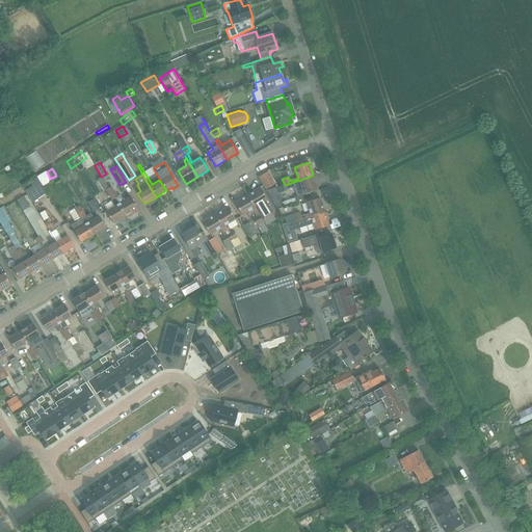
[(267,190),(275,185),(272,180),(269,181),(266,175),(260,179),(267,190)]
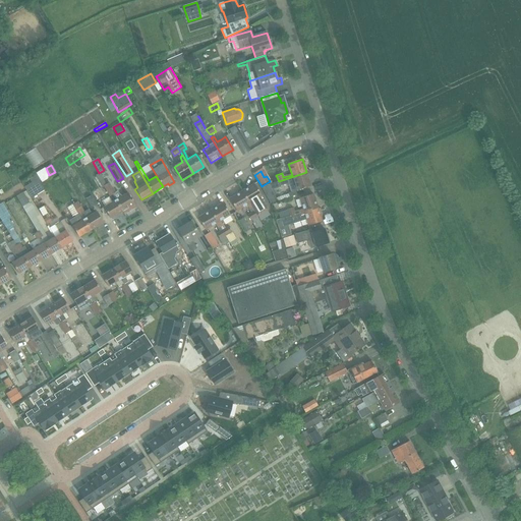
[(310,186),(306,173),(279,182),(280,187),(288,184),(291,192),(310,186)]
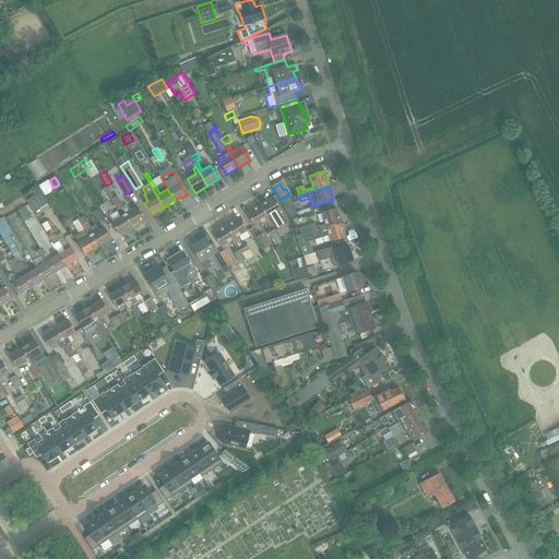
[(114,198),(107,187),(103,190),(109,201),(110,200),(116,207),(117,211),(120,209),(114,198)]
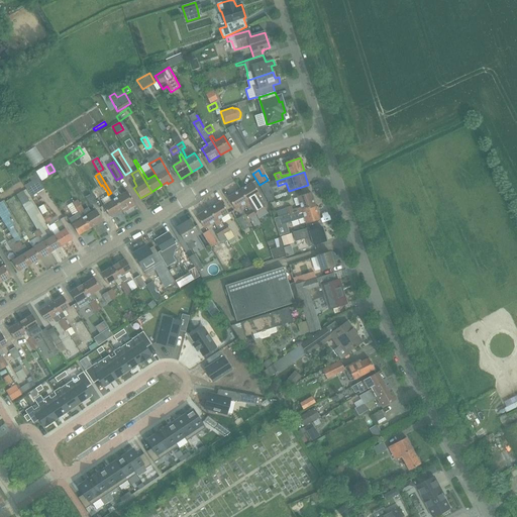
[(24,186),(31,197),(44,188),(38,178),(35,180),(33,177),(29,179),(32,182),(24,186)]
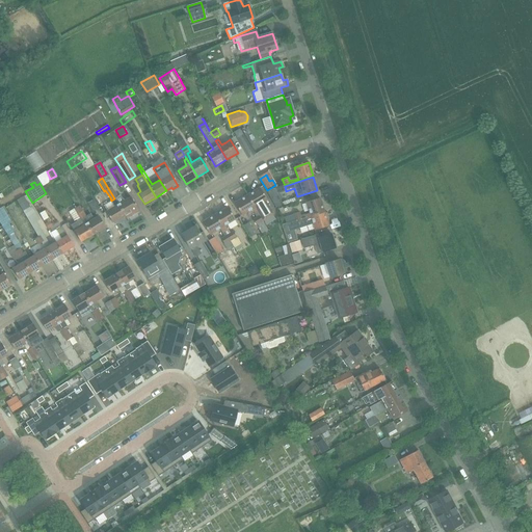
[(111,186),(108,188),(114,198),(117,205),(125,216),(137,208),(130,197),(124,201),(121,195),(118,197),(111,186)]
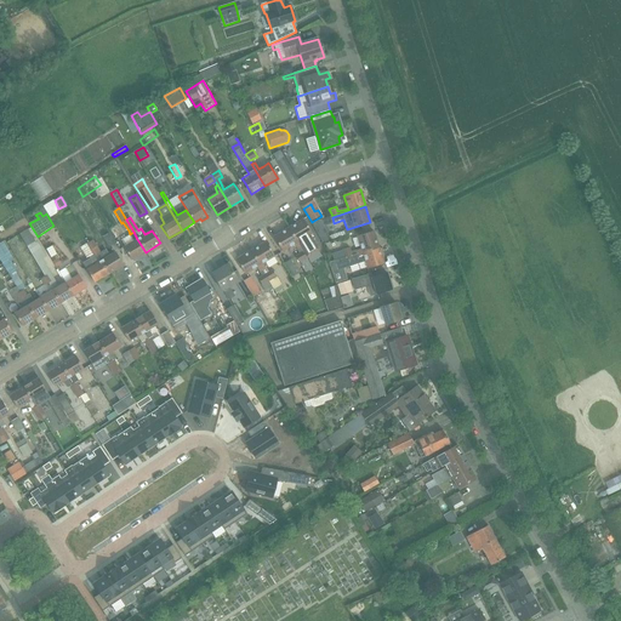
[(306,258),(307,258),(320,250),(302,220),(288,228),(306,258)]
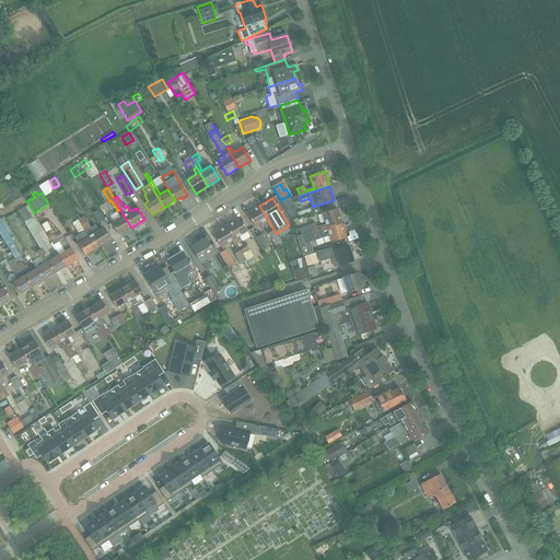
[(288,198),(281,200),(290,219),(298,216),(288,198)]
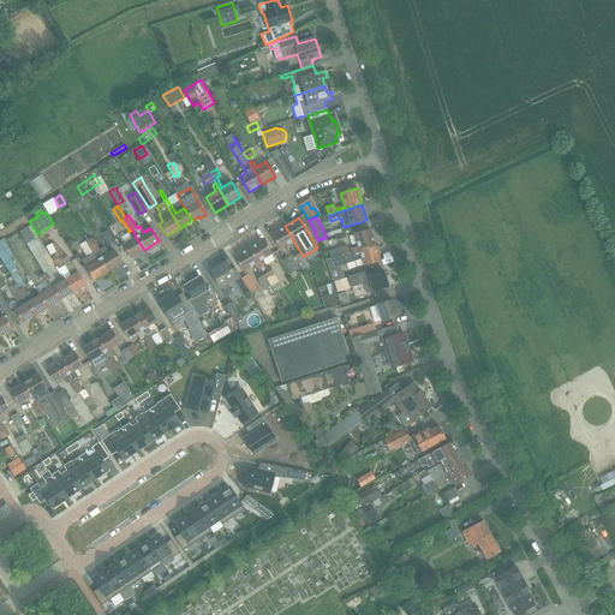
[(79,220),(76,224),(83,233),(87,230),(79,220)]
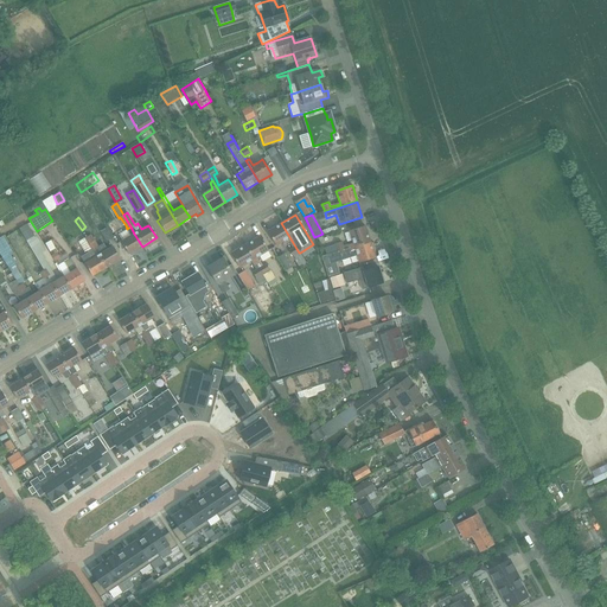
[(289,251),(293,257),(299,267),(306,262),(300,253),(299,253),(281,223),(267,231),(276,247),(288,241),(293,249),(289,251)]
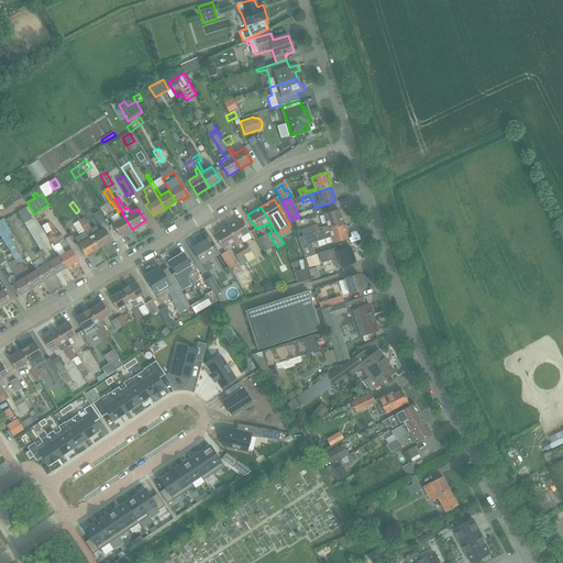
[(55,275),(66,268),(53,246),(52,247),(58,257),(53,261),(40,235),(43,233),(34,219),(33,220),(25,208),(18,212),(29,232),(35,243),(44,256),(47,264),(55,275)]
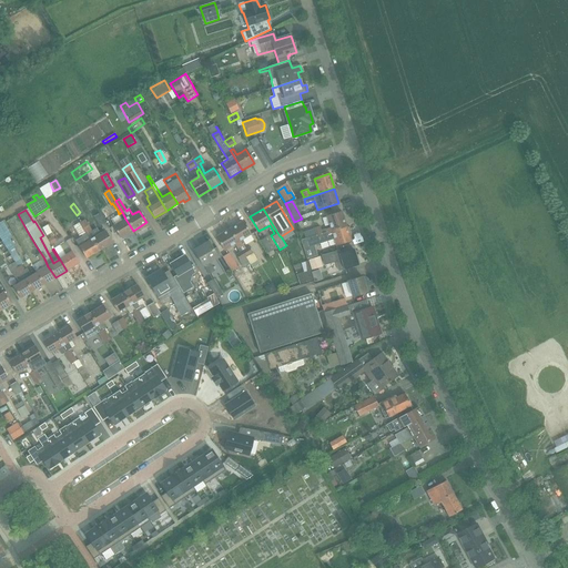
[(305,239),(346,226),(341,212),(326,216),(330,227),(321,231),(320,227),(303,232),(305,239)]
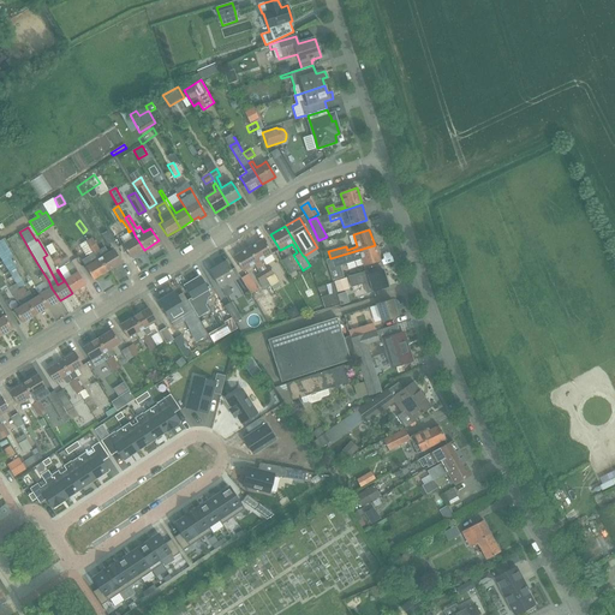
[(108,231),(101,234),(108,245),(114,240),(108,231)]
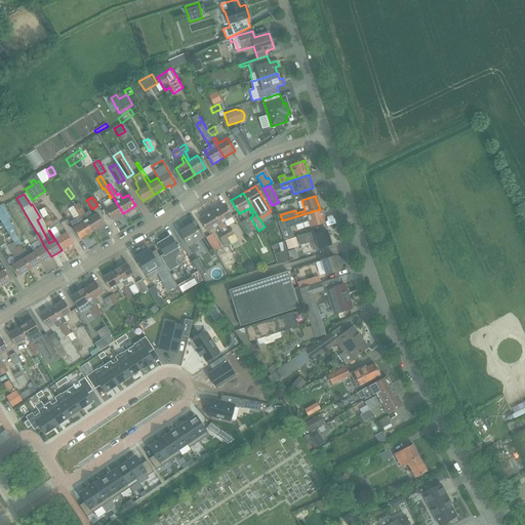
[(111,220),(123,213),(116,202),(113,204),(110,199),(102,203),(106,208),(105,209),(111,220)]
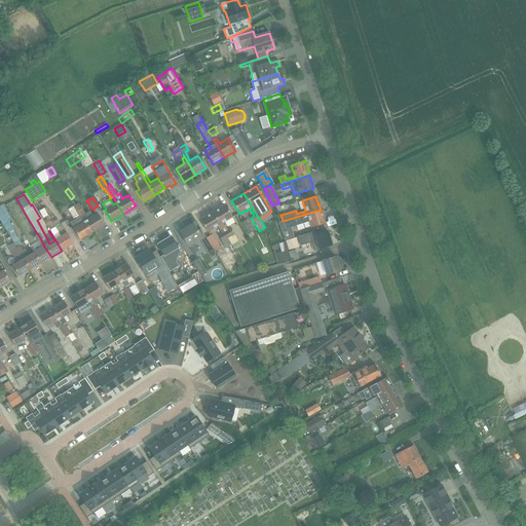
[(79,203),(75,205),(81,216),(91,232),(104,225),(98,214),(92,217),(89,212),(85,214),(79,203)]
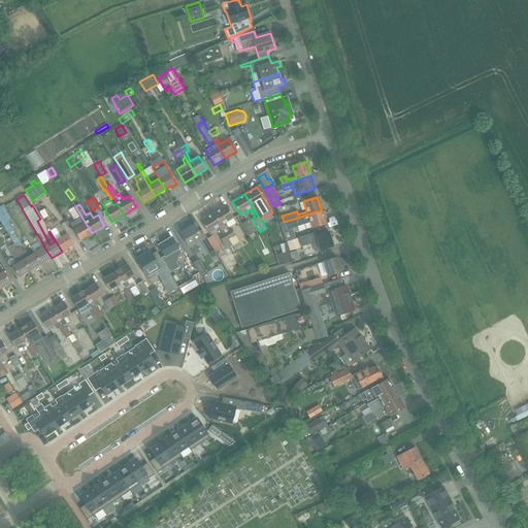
[(2,205),(0,206),(0,222),(7,234),(13,243),(13,244),(29,271),(40,264),(34,254),(29,257),(25,250),(23,252),(15,240),(18,239),(12,231),(13,230),(9,222),(11,221),(2,205)]
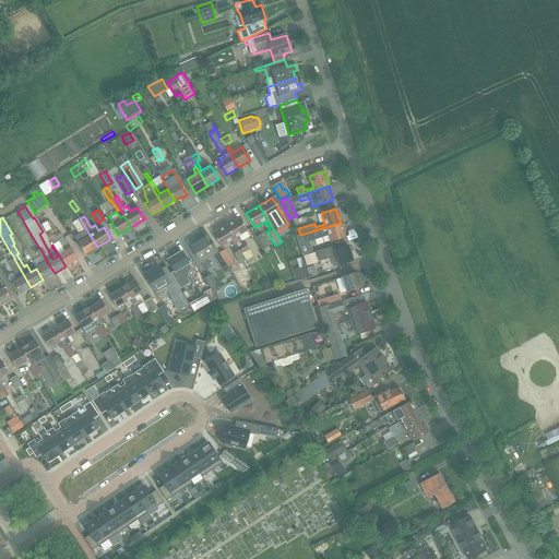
[(247,245),(242,247),(237,238),(247,232),(239,217),(226,225),(248,262),(254,258),(247,245)]
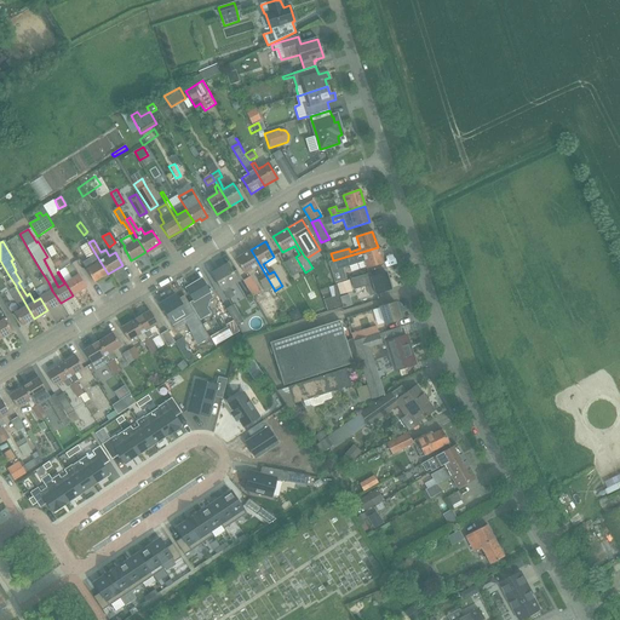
[(89,242),(85,245),(92,257),(96,254),(89,242)]
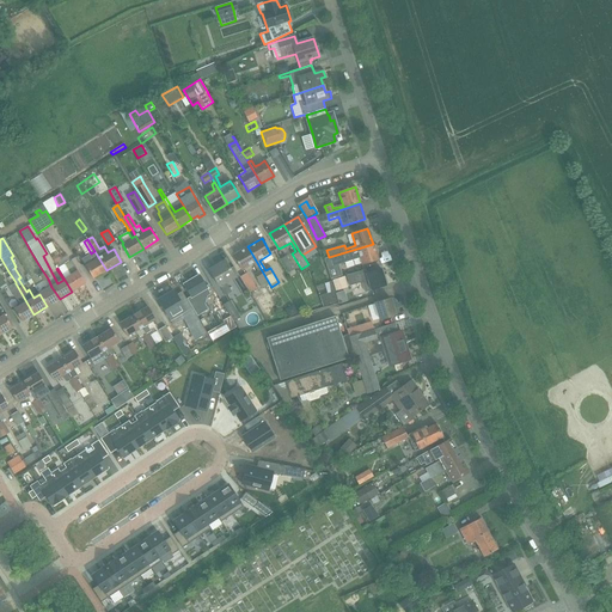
[(378,261),(373,244),(329,257),(324,259),(328,269),(359,258),(361,265),(378,261)]
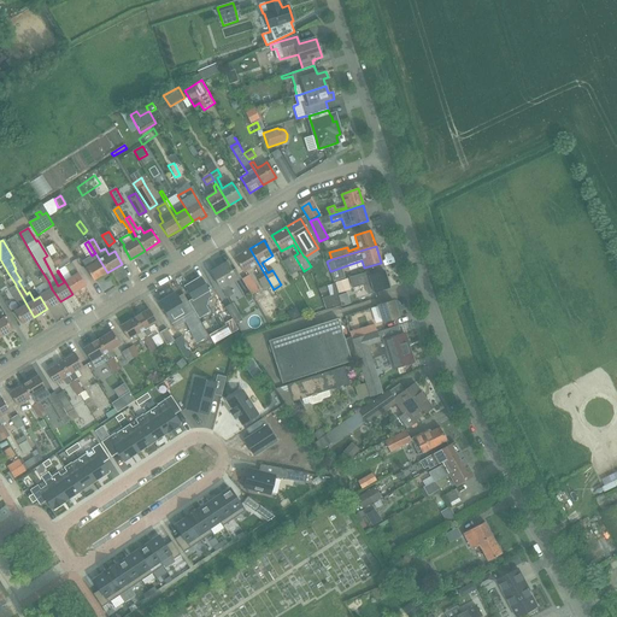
[(257,278),(260,283),(265,292),(268,291),(271,298),(276,295),(272,289),(274,289),(250,248),(235,258),(245,272),(256,266),(262,276),(257,278)]
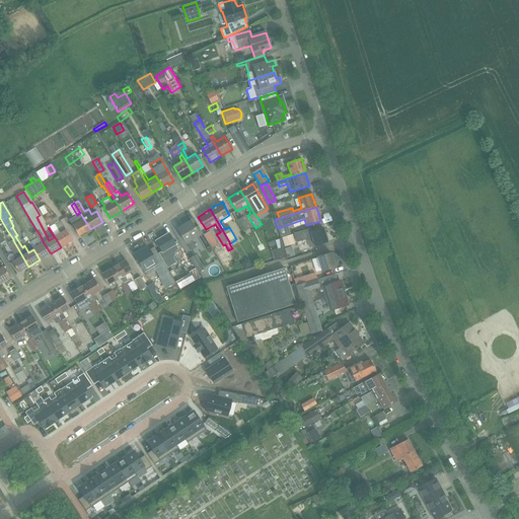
[(77,222),(72,225),(79,236),(90,229),(80,213),(77,215),(74,217),(77,222)]
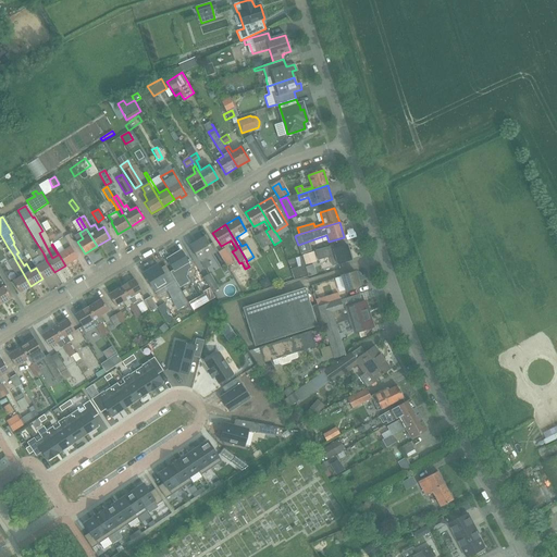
[(255,236),(262,249),(268,246),(261,233),(255,236)]
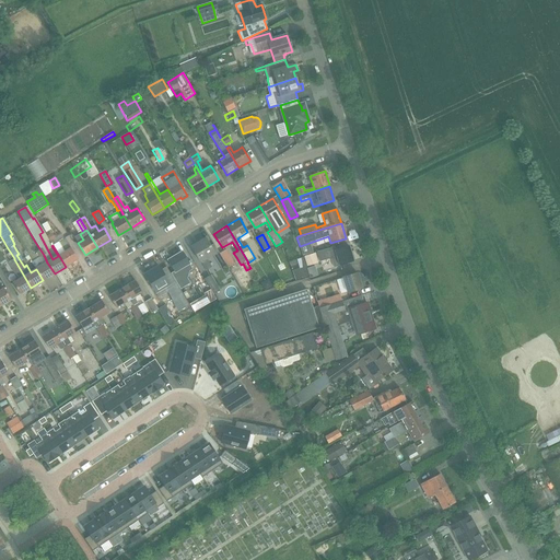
[(78,259),(71,251),(65,238),(53,245),(66,267),(78,259)]
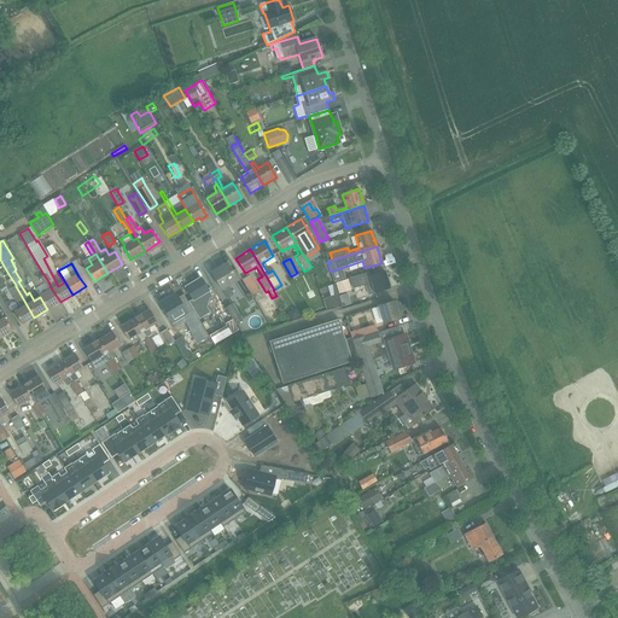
[(211,273),(217,283),(220,286),(220,285),(227,298),(233,295),(228,286),(237,281),(234,278),(234,277),(226,263),(211,273)]
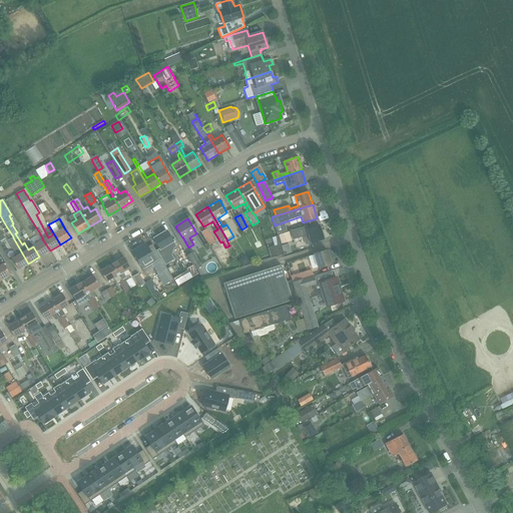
[(28,223),(35,236),(40,233),(32,221),(28,223)]
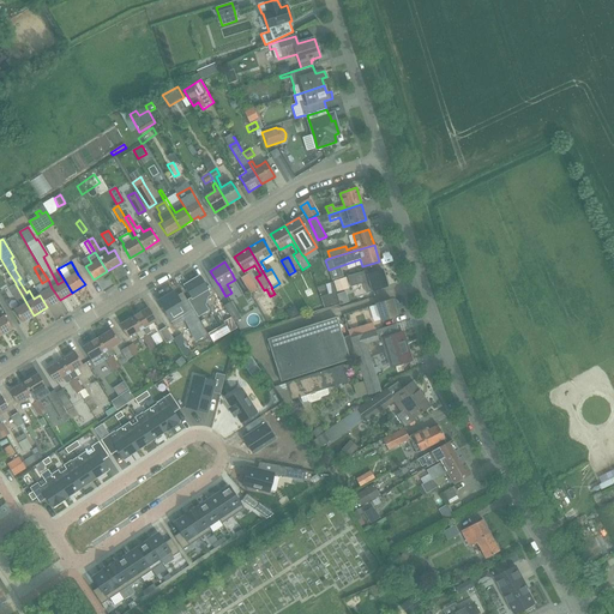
[(366,271),(347,277),(350,288),(363,283),(366,294),(387,287),(383,270),(367,275),(366,271)]
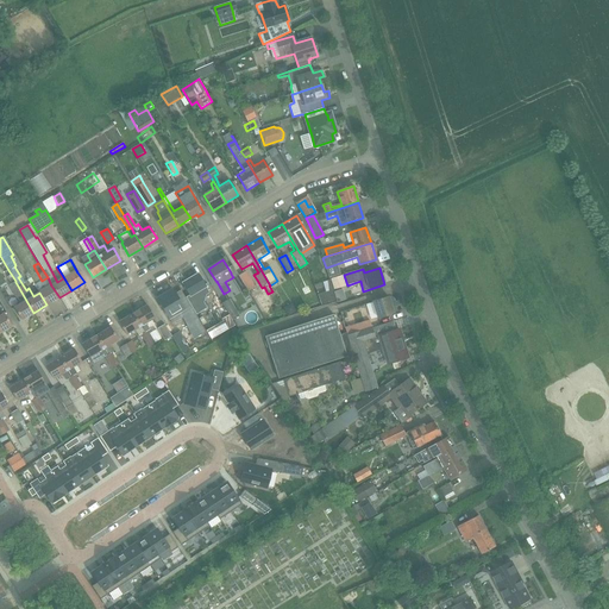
[(249,292),(256,288),(246,271),(238,276),(246,289),(249,292)]
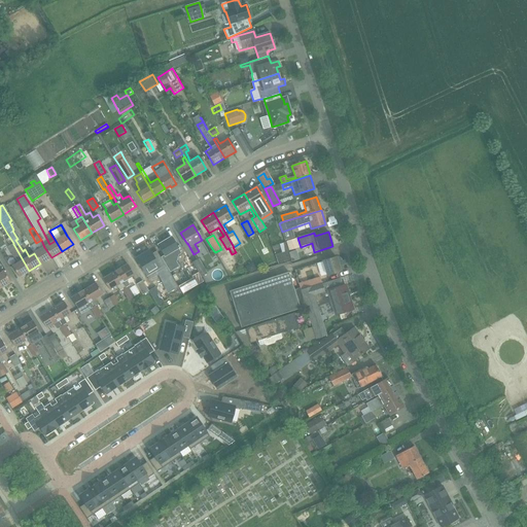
[(172,238),(159,246),(164,254),(164,255),(161,257),(170,273),(179,268),(176,262),(178,255),(181,254),(178,248),(177,246),(172,238)]
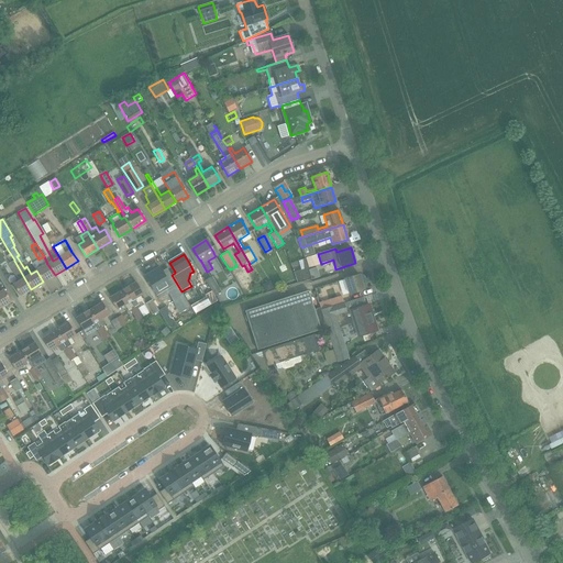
[(228,267),(220,255),(220,254),(216,257),(220,264),(219,265),(222,271),(228,267)]
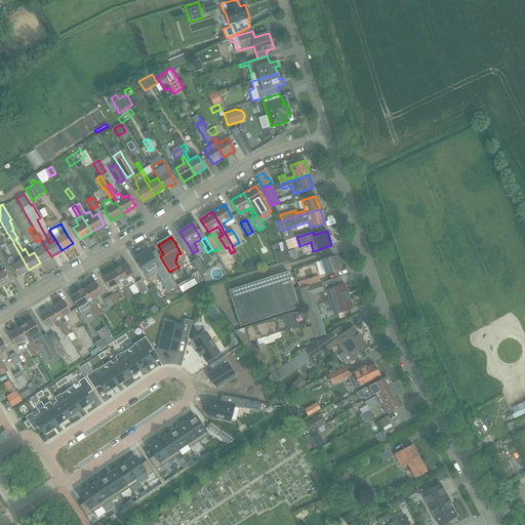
[(7,246),(17,263),(12,266),(18,276),(29,270),(13,243),(7,246)]
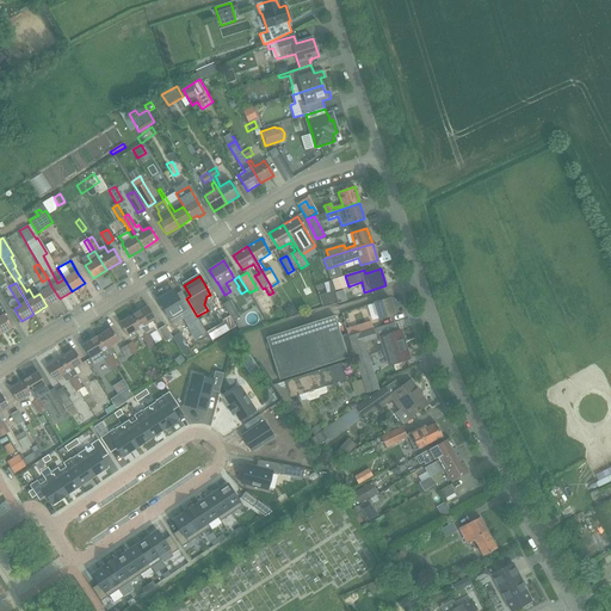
[(39,294),(47,306),(60,298),(51,287),(39,294)]
